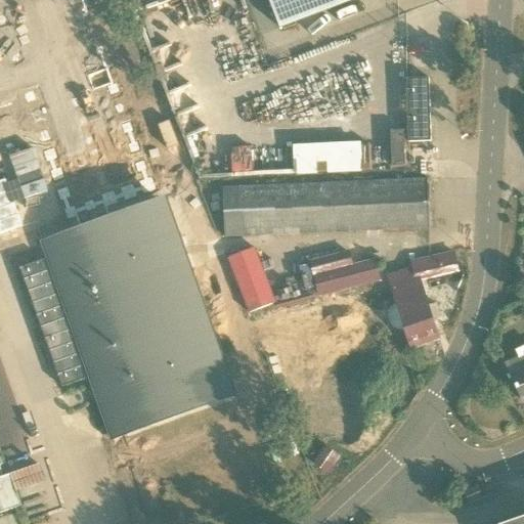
[(0,0),(0,105),(25,97),(70,210),(147,184),(82,0),(0,0)]
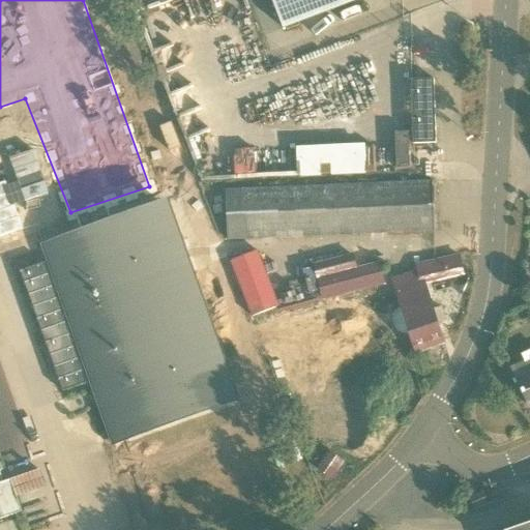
[(272,0),(284,30),(362,0),(272,0)]
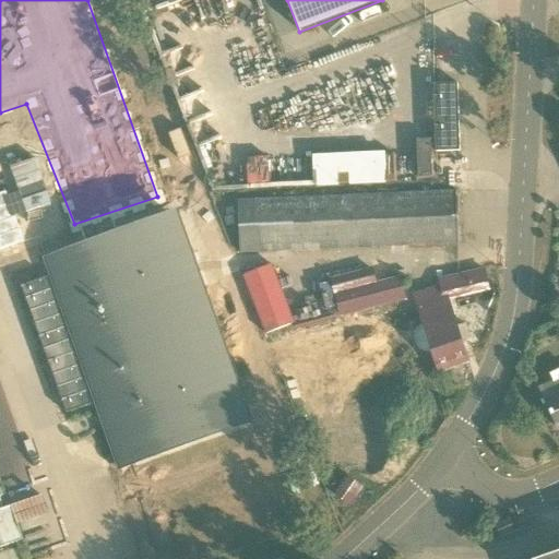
[(433,84),(436,152),(460,151),(458,84),(433,84)]
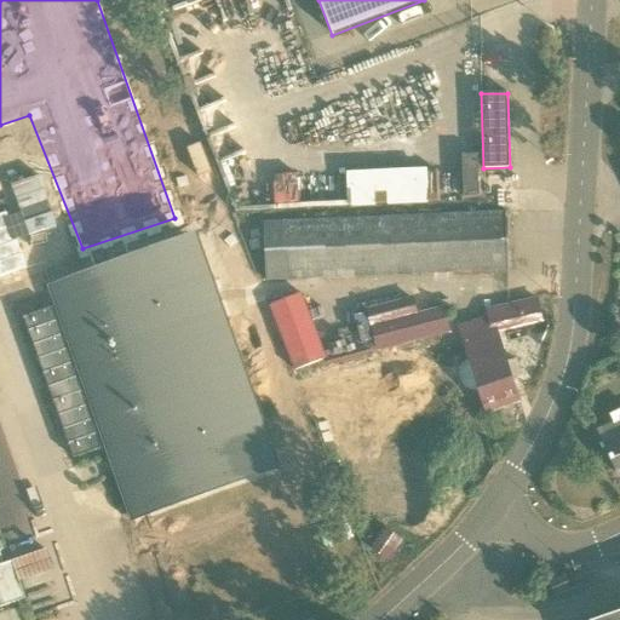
[(463,194),(480,193),(478,155),(461,156),(463,194)]
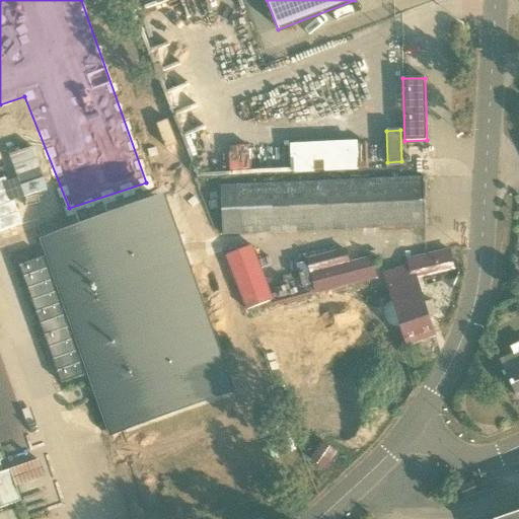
[(366,140),(290,142),(291,172),(367,169),(366,140)]
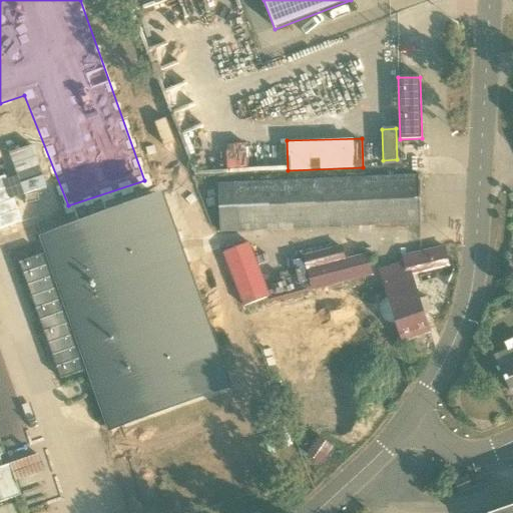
[(228,144),(229,166),(246,165),(245,143),(228,144)]
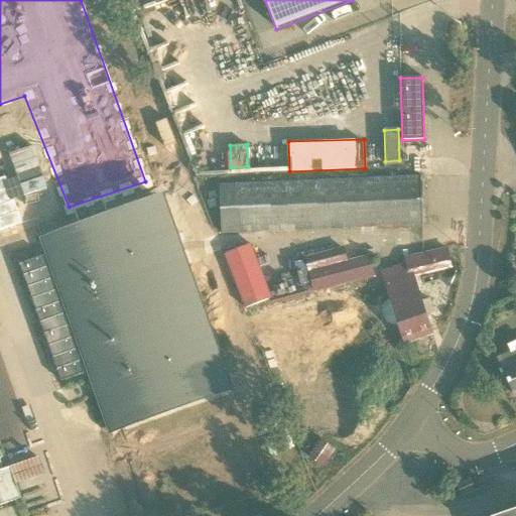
[(220,232),(424,225),(423,174),(219,181),(220,232)]
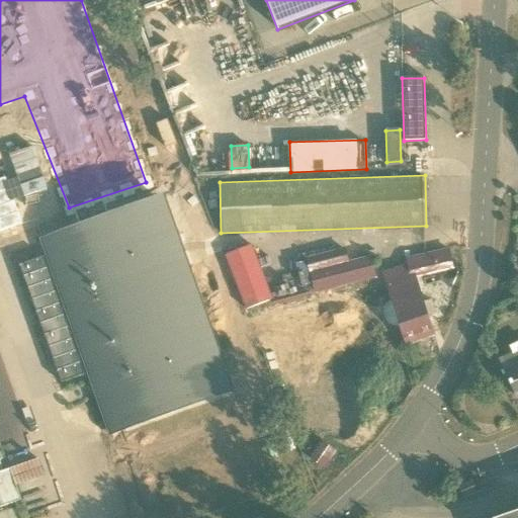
[(87,247),(54,259),(114,432),(226,393),(158,200),(80,228),(87,247)]
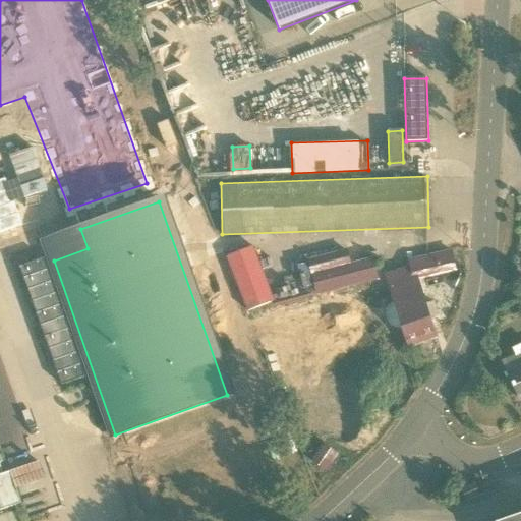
[(253,242),(225,253),(247,310),(276,299),(253,242)]
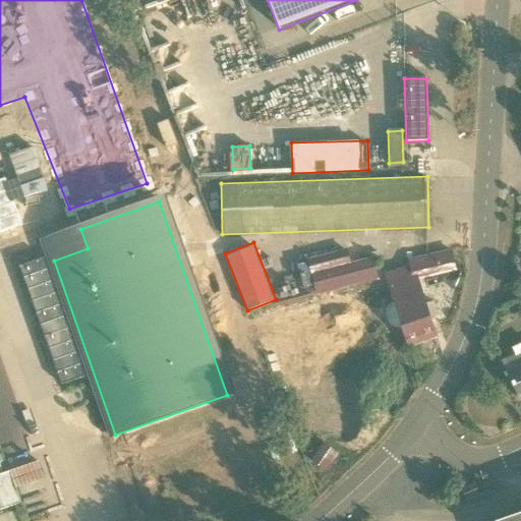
[(348,248),(308,257),(316,291),(379,277),(373,255),(351,261),(348,248)]
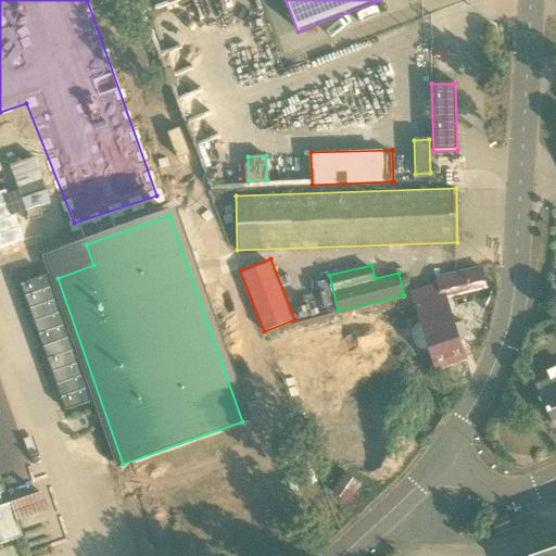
[(428,369),(463,363),(450,294),(488,288),(484,269),(412,282),(428,369)]
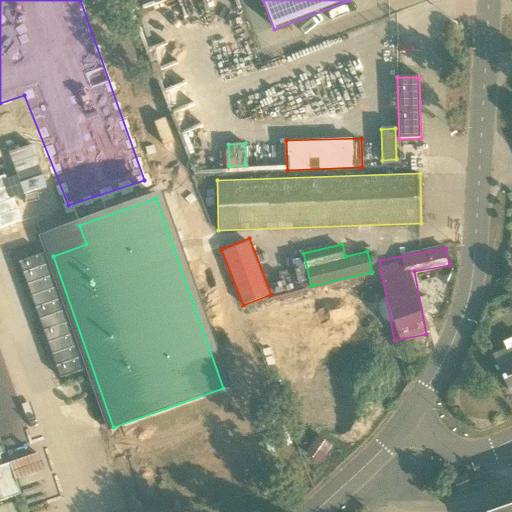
[(511,392),(511,346),(494,355),(511,393),(511,392)]
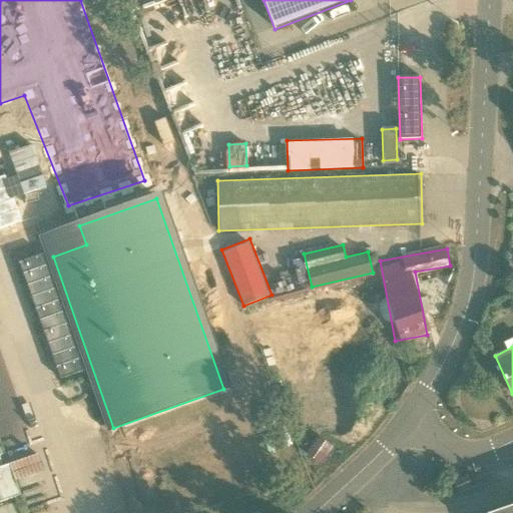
[(0,502),(18,496),(7,466),(1,468),(0,466),(0,502)]
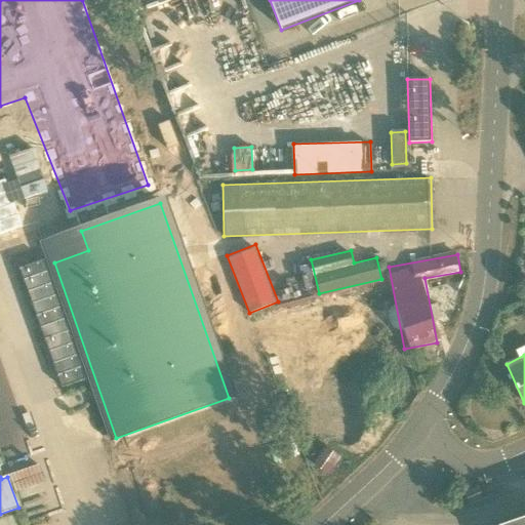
[(483,498),(480,492),(479,489),(466,494),(470,505),(483,498)]
